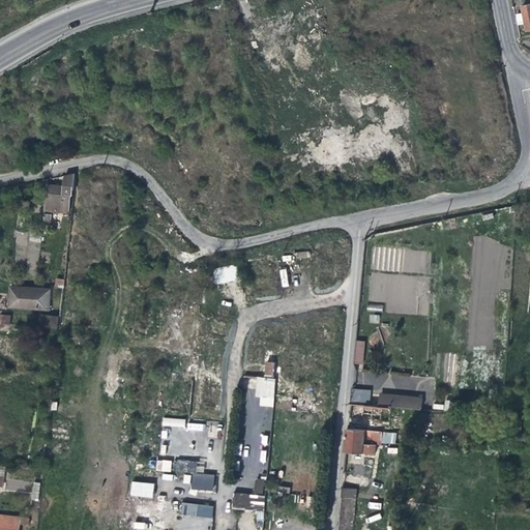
[(529,1),(520,3),(524,31),(529,30),(529,1)]
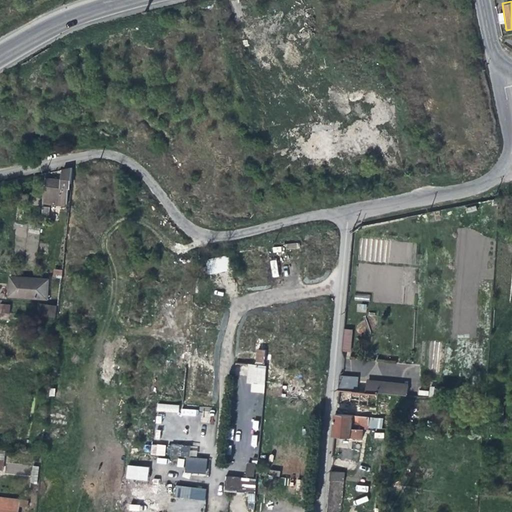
[(44,179),(42,203),(66,207),(69,182),(44,179)]
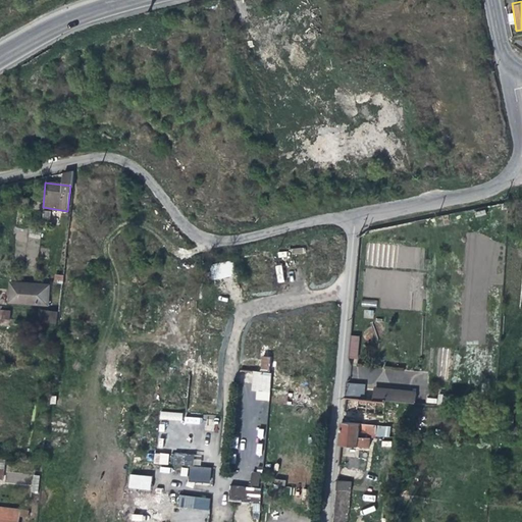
[(381,265),(384,226),(368,230),(363,233),(361,263),(381,265)]
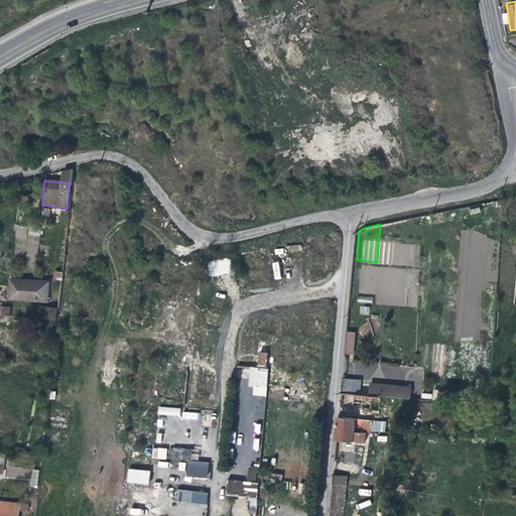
[(209,259),(208,274),(230,275),(231,260),(209,259)]
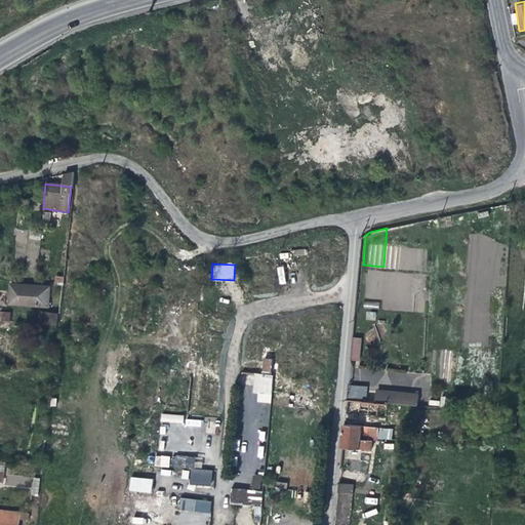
[(279,284),(286,283),(283,266),(277,267),(279,284)]
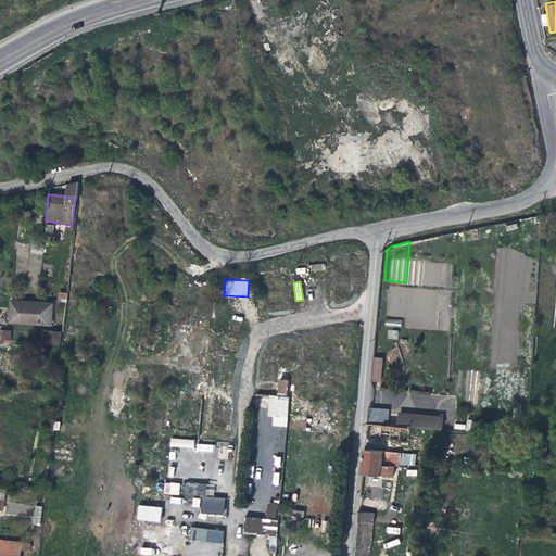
[(383,288),(376,383),(393,384),(394,375),(400,375),(406,290),(383,288)]
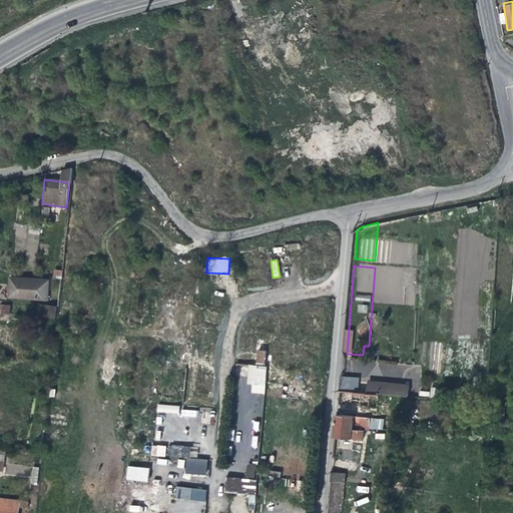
[(377,268),(375,298),(378,298),(378,303),(392,305),(392,299),(395,300),(397,270),(377,268)]
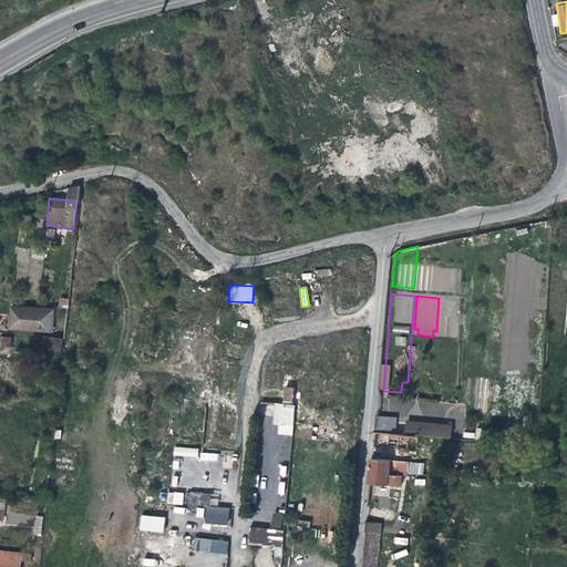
[(68,308),(68,299),(60,298),(59,307),(68,308)]
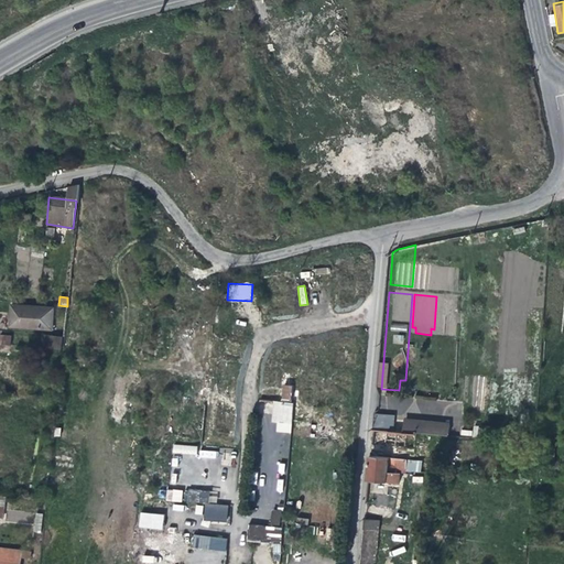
[(11,304),(10,325),(52,329),(53,307),(11,304)]
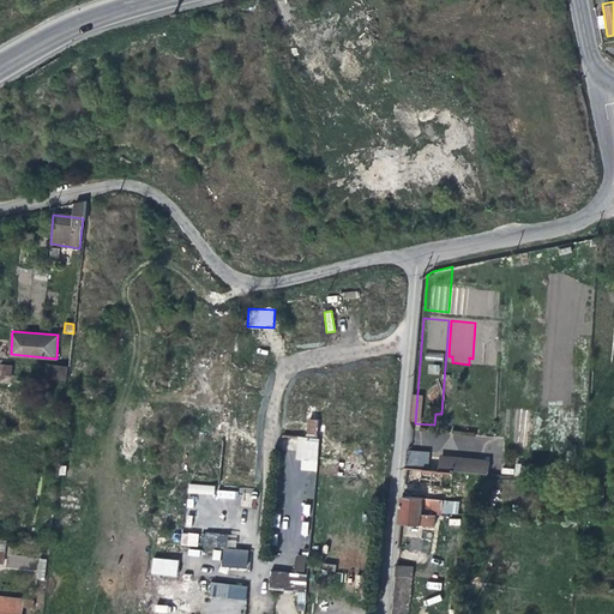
[(0,374),(10,377),(11,365),(0,363),(0,374)]
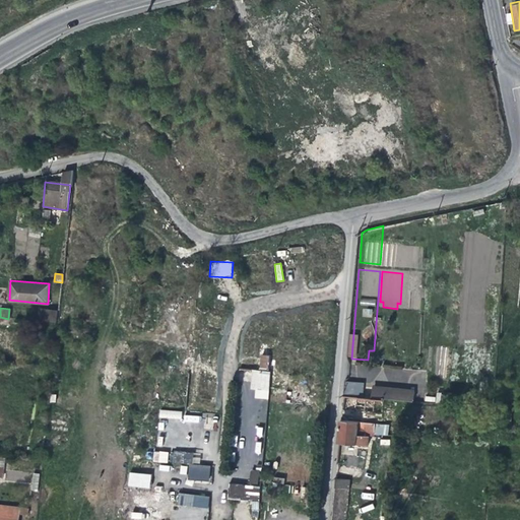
[(38,322),(56,323),(57,310),(39,308),(38,322)]
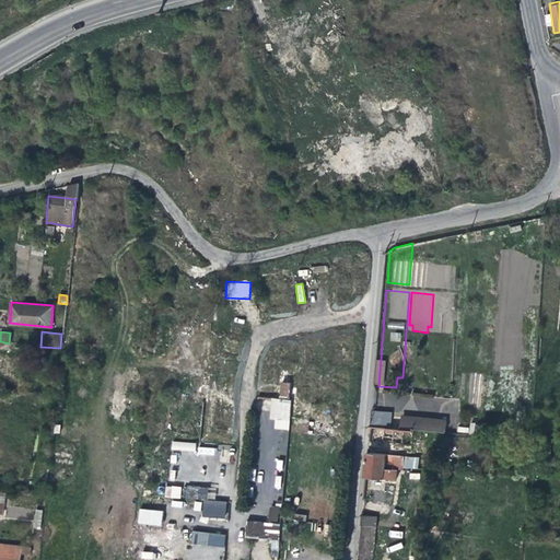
[(280,382),(279,397),(290,398),(290,383),(280,382)]
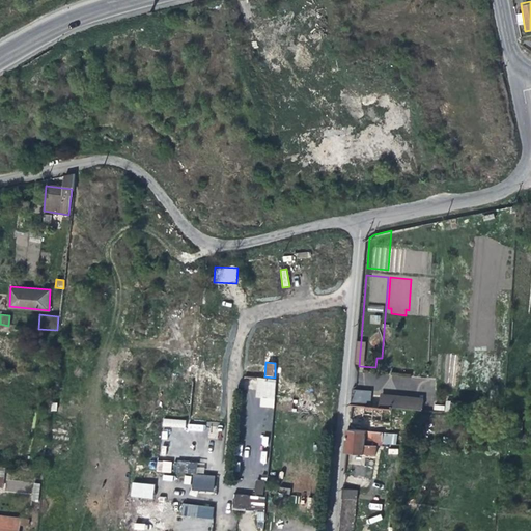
[(258,378),(257,407),(274,407),(275,379),(258,378)]
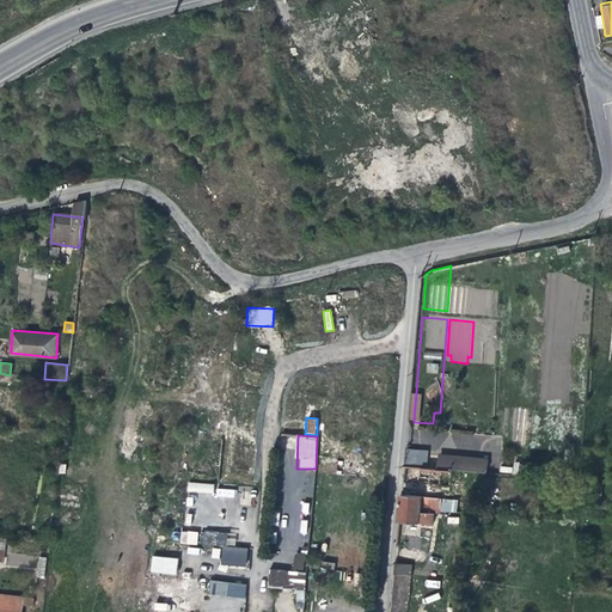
[(426,466),(428,451),(407,448),(404,463),(426,466)]
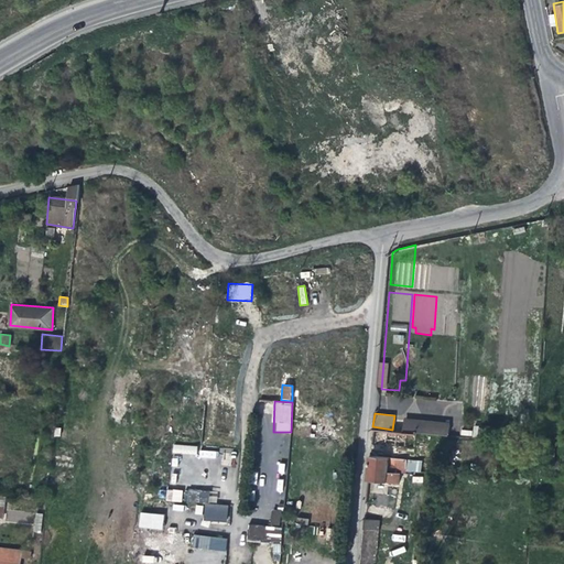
[(404,420),(403,432),(429,433),(430,421),(413,420),(404,420)]
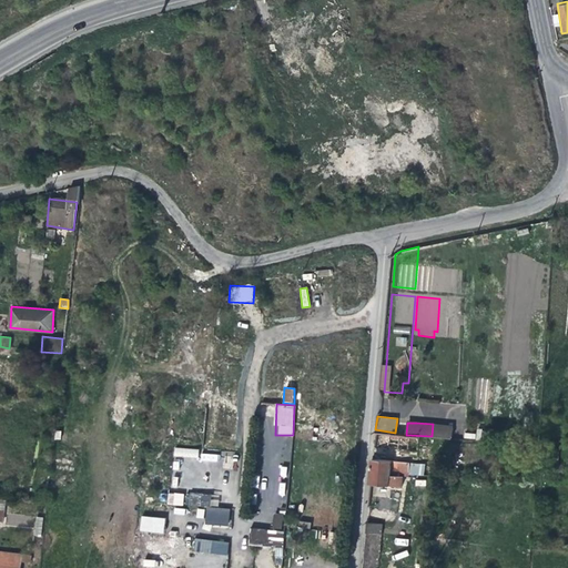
[(432,436),(450,437),(452,426),(433,424),(432,436)]
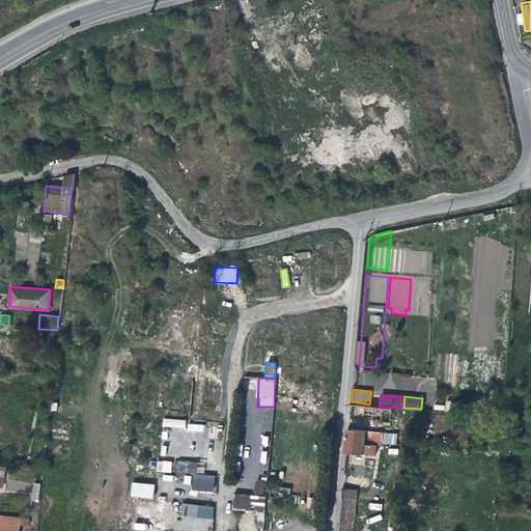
[(380,407),(350,403),(348,418),(363,420),(389,422),(391,408),(380,407)]
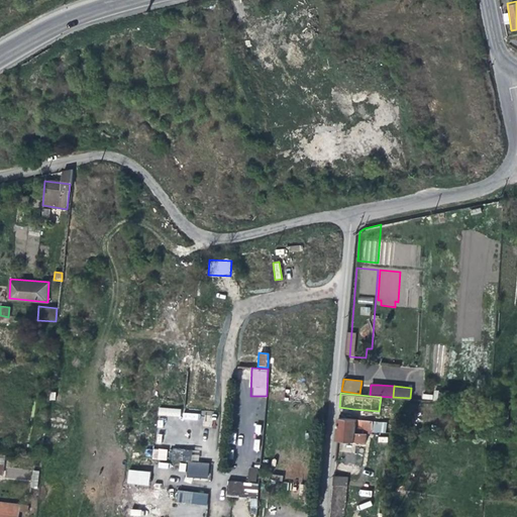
[(180,416),(181,408),(159,407),(158,416),(180,416)]
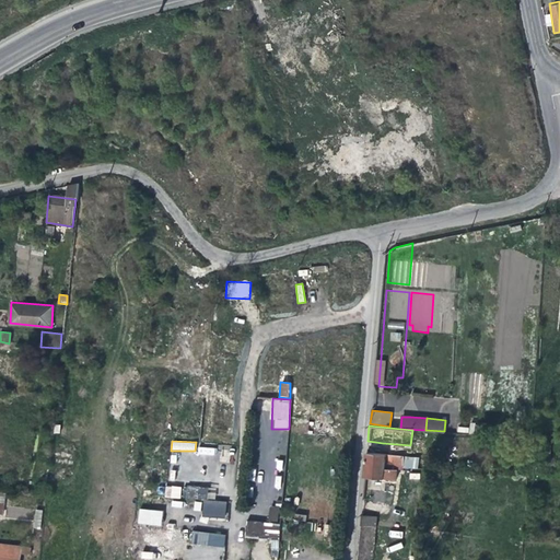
[(198,453),(214,456),(216,448),(199,446),(198,453)]
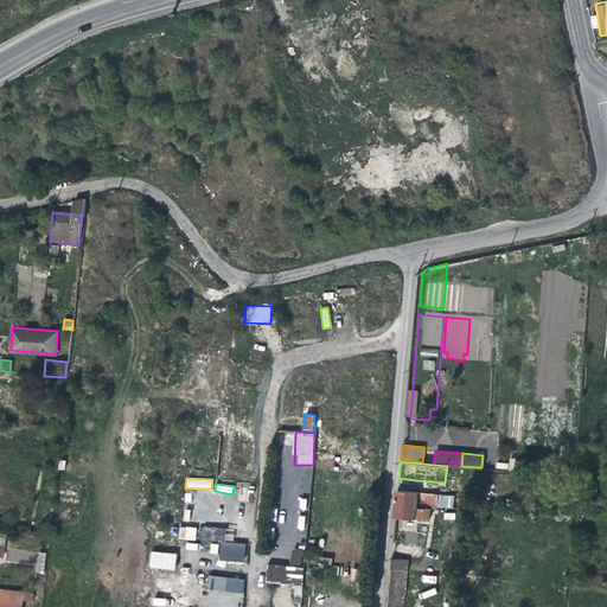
[(416,500),(436,503),(436,496),(397,491),(390,558),(400,560),(402,526),(406,518),(411,518),(427,521),(428,510),(415,509),(416,500)]
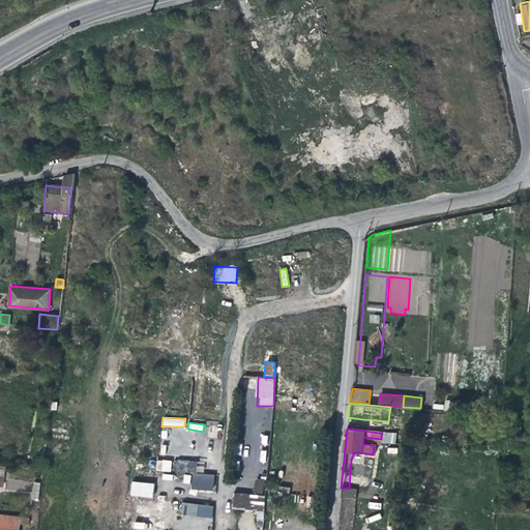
[(156,460),(156,471),(171,471),(171,460),(156,460)]
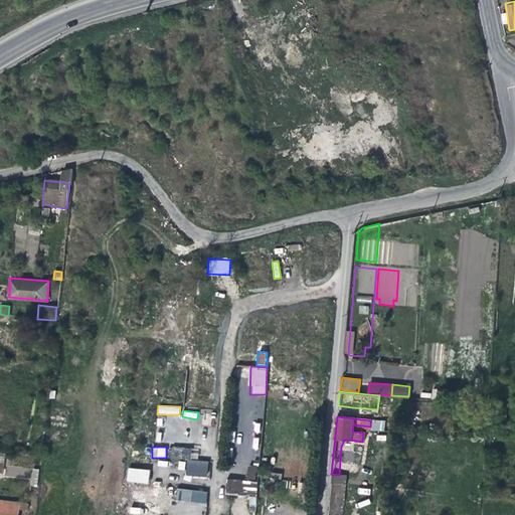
[(185,475),(207,477),(208,461),(197,460),(198,450),(169,447),(168,459),(186,461),(185,475)]
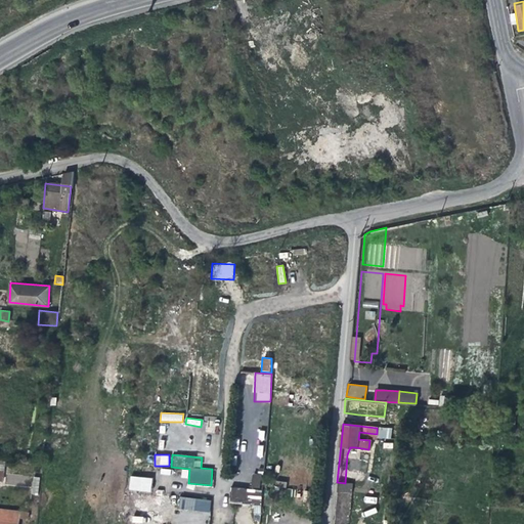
[(349,469),(362,469),(362,460),(350,460),(349,469)]
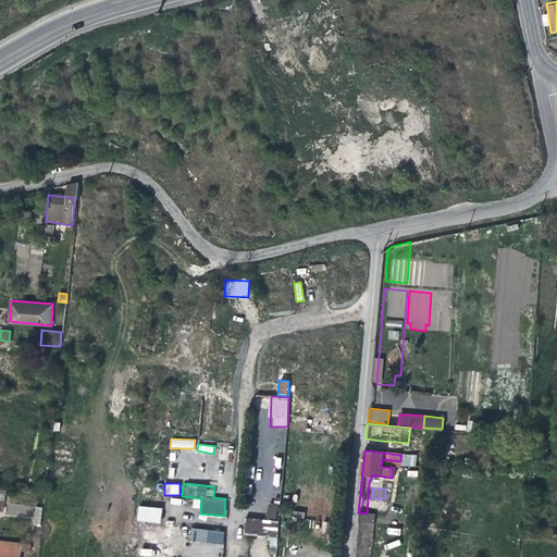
[(8,503),(5,514),(28,517),(31,506),(8,503)]
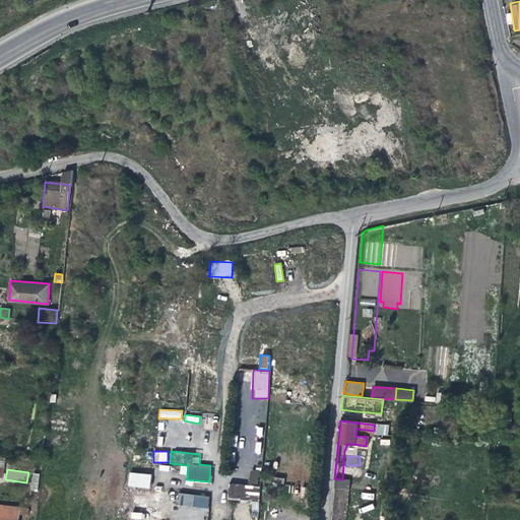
[(258,485),(259,470),(250,470),(249,484),(258,485)]
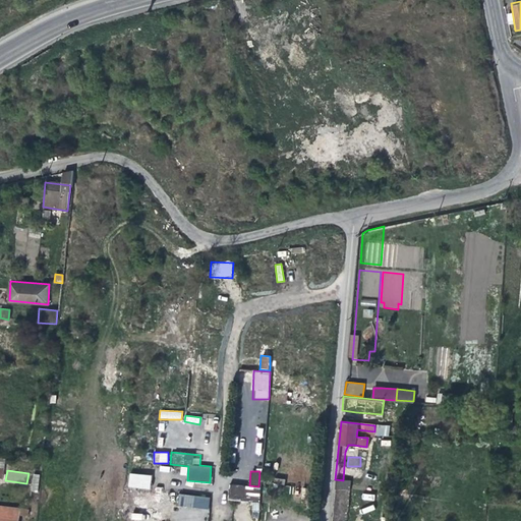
[(127,486),(150,489),(152,475),(129,472),(127,486)]
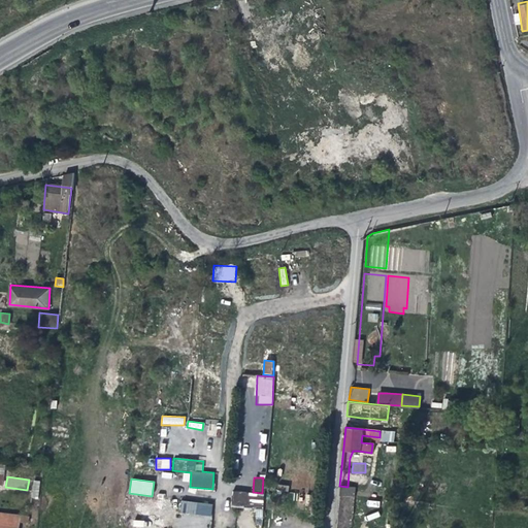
[(350,527),(355,487),(348,487),(339,486),(335,527),(350,527)]
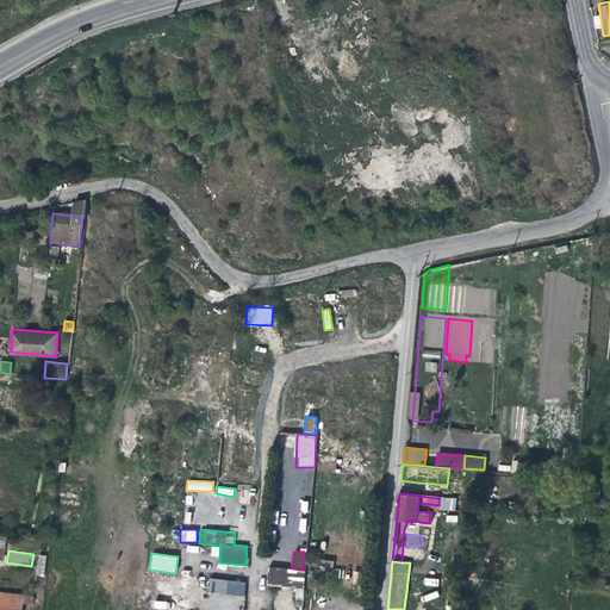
[(269,566),(267,584),(303,589),(305,571),(269,566)]
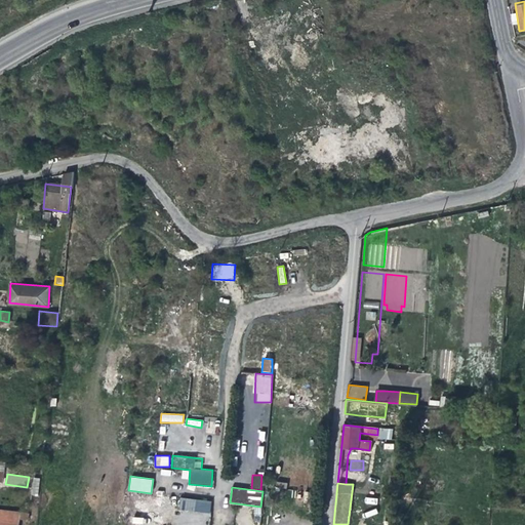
[(210,514),(211,501),(180,497),(178,510),(210,514)]
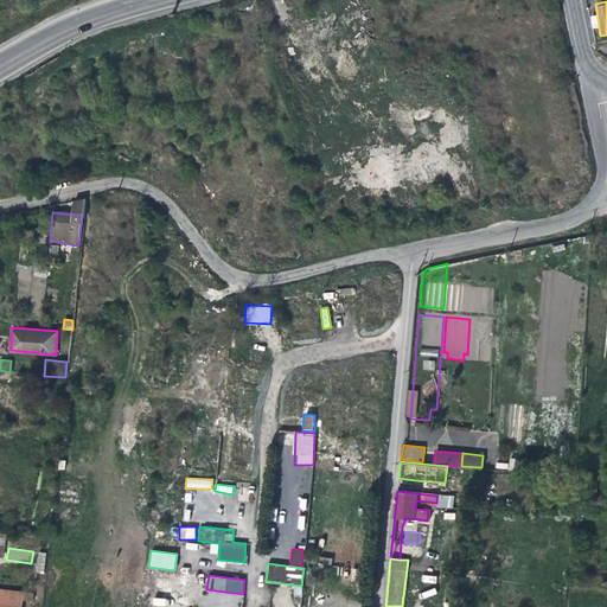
[(33,601),(33,595),(0,590),(0,606),(21,606),(23,600),(33,601)]
